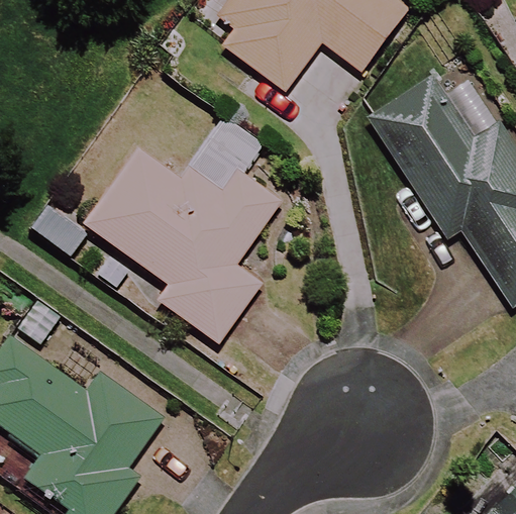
[(410,10),(397,0),(232,0),(218,18),(233,30),(222,44),(284,93),(322,42),(363,73),(410,10)]
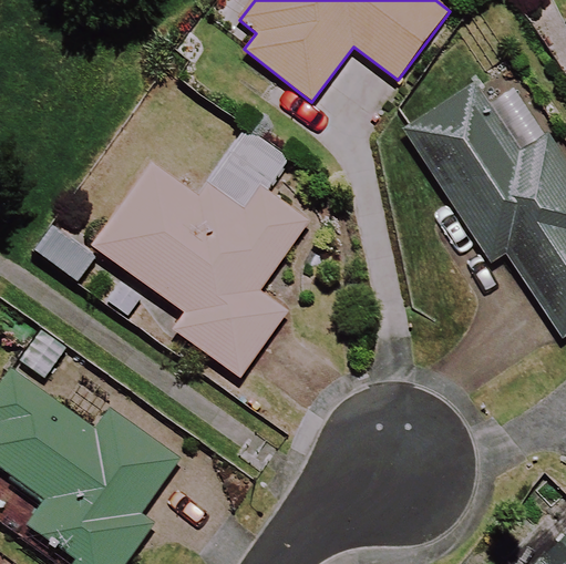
[(533,147),(487,80),(405,135),(493,264),(505,255),(562,337),(565,334),(565,162),(548,136),(533,147)]
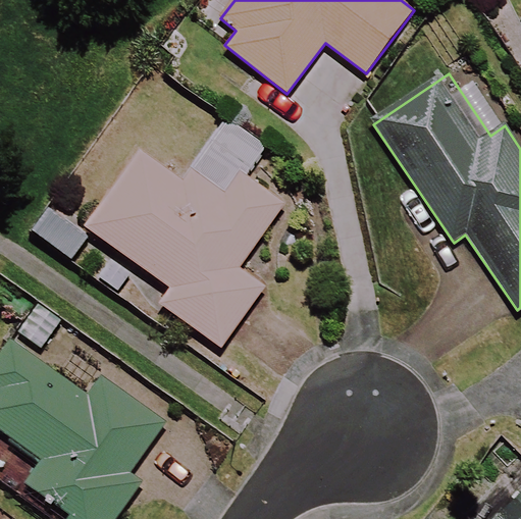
[(239,268),(283,203),(202,147),(179,180),(139,152),(86,228),(171,288),(160,305),(222,348),(264,287),(239,268)]
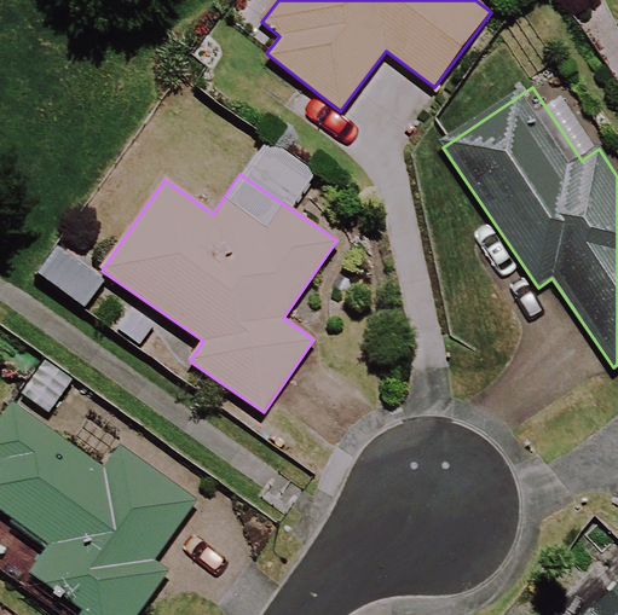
[(65,444),(7,410),(0,422),(0,511),(48,540),(26,579),(80,610),(76,614),(131,614),(203,493),(79,421),(65,444)]
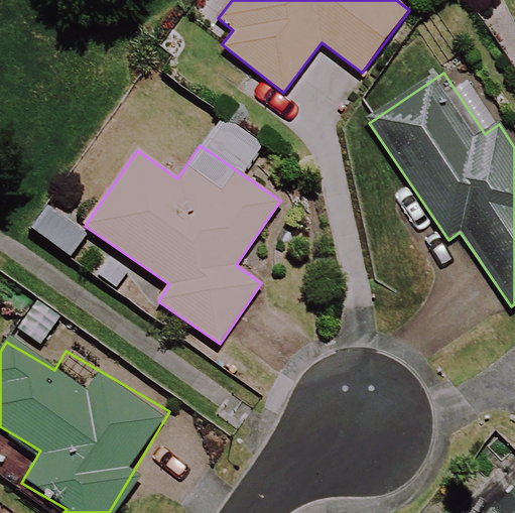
[(514,512),(514,500),(502,512),(514,512)]
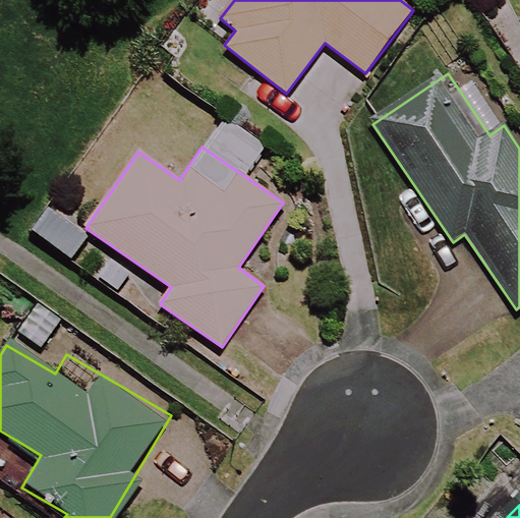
All buildings are outlined.
